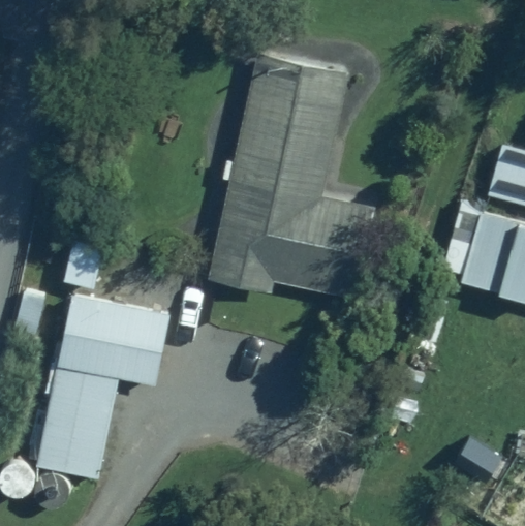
[(346,73),(254,56),(209,283),(271,296),(274,283),(352,299),(370,208),(321,197),(346,73)]
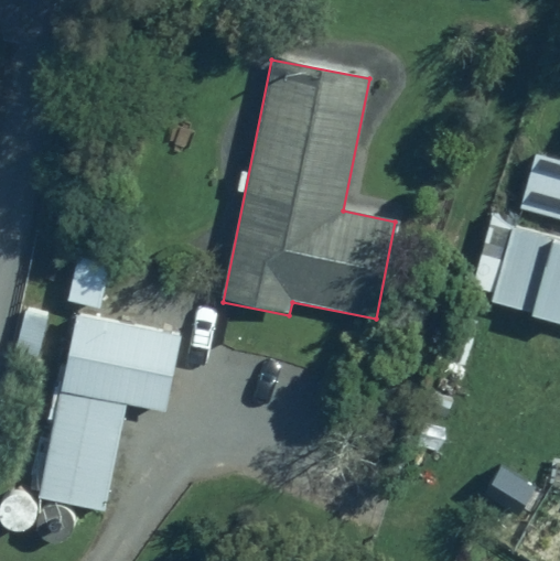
[(559,158),(558,158),(544,216),(559,219),(559,158)]
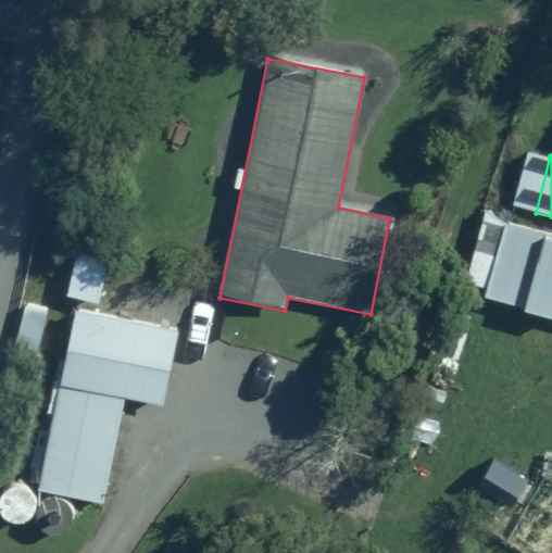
[(551,236),(475,218),(472,218),(456,283),(485,289),(483,297),(524,306),(522,315),(551,322),(551,236)]
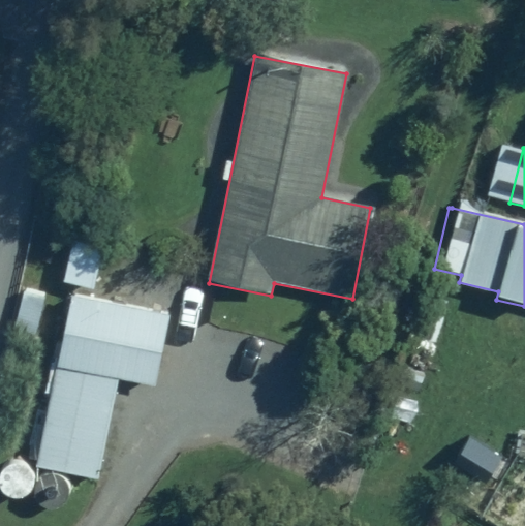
[(98,237),(53,237),(54,267),(65,266),(66,283),(98,282),(98,237)]
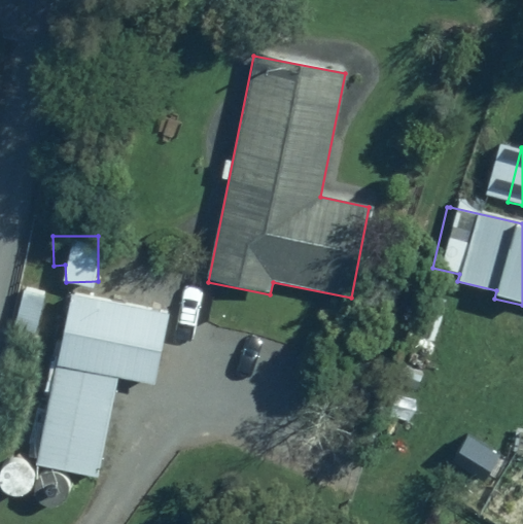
[(168,307),(53,292),(29,467),(102,477),(114,378),(158,384),(168,307)]
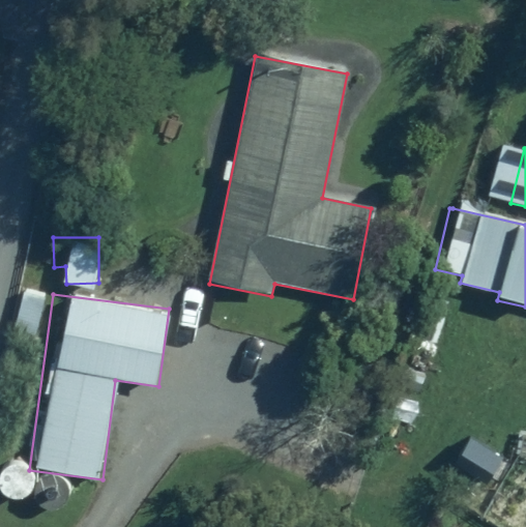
All buildings are outlined.
